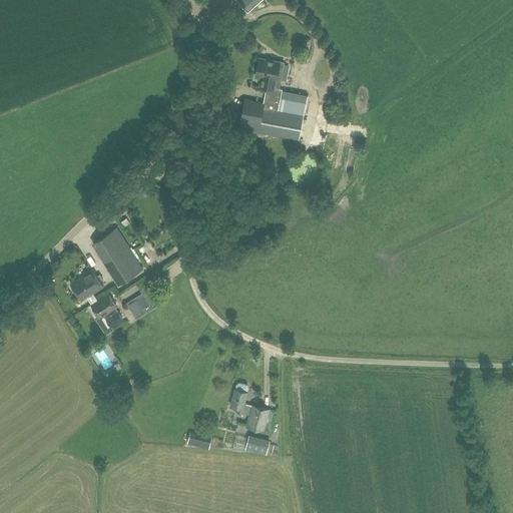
[(236,0),(248,13),(263,0),(236,0)]
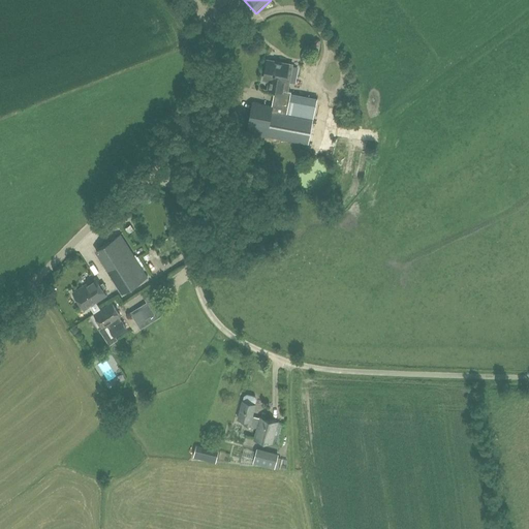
[(246,132),(267,136),(309,145),(313,119),(317,99),(290,94),(291,91),(288,91),(293,63),(288,62),(287,64),(268,60),(263,79),(270,80),(269,87),(275,89),(272,104),(251,100),(246,132)]
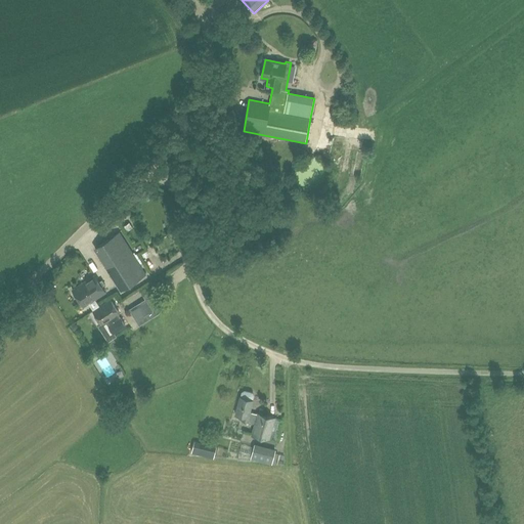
[(297,78),(299,61),(293,60),(290,76),(297,78)]
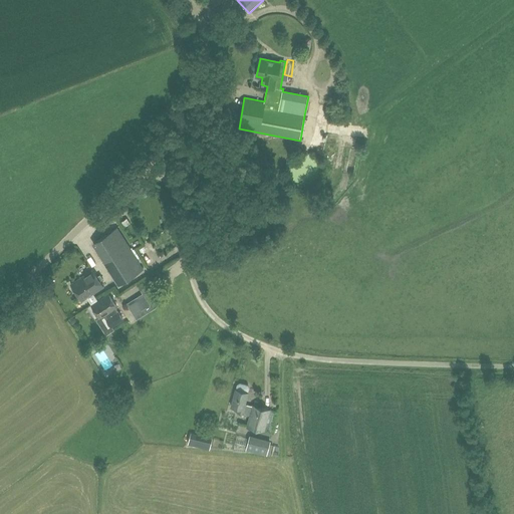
[(349,156),(357,157),(358,137),(350,136),(349,156)]
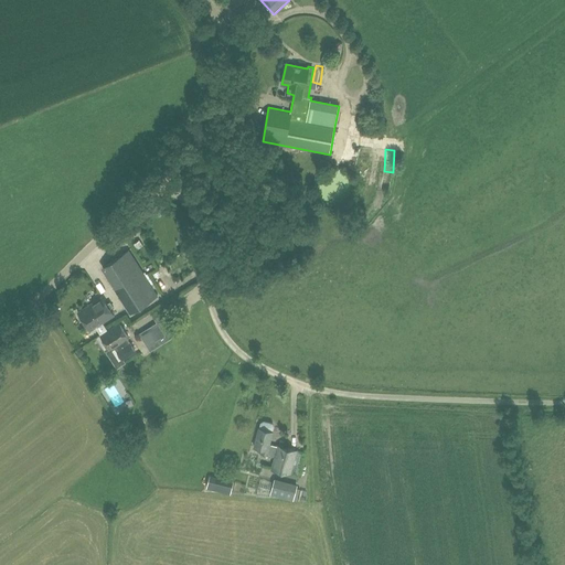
[(147,233),(140,235),(144,244),(150,242),(147,233)]
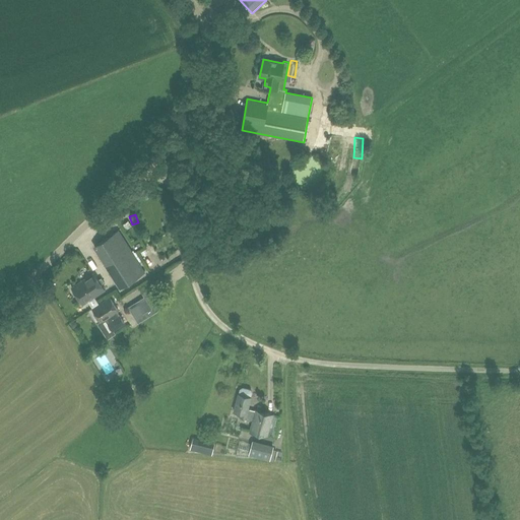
[(145,271),(119,230),(93,246),(120,287),(145,271)]
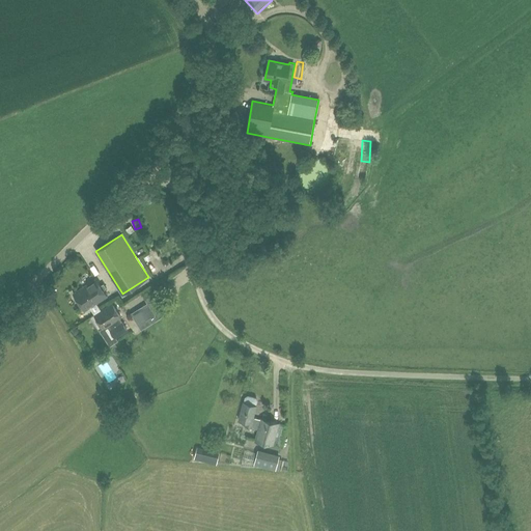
[(89,307),(94,314),(101,310),(96,303),(107,296),(95,278),(73,292),(84,311),(89,307)]
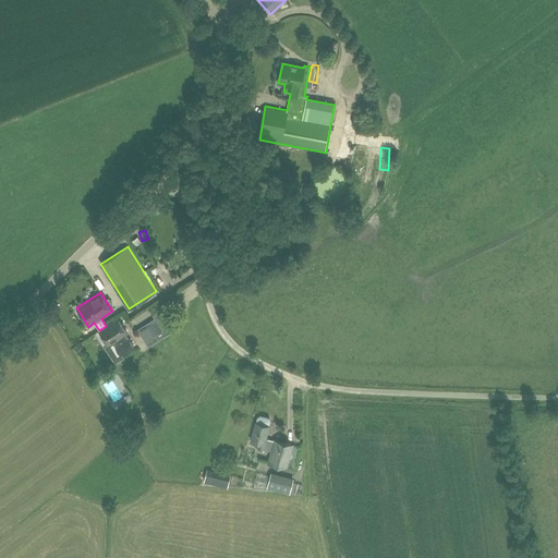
[(153,314),(155,318),(157,323),(158,322),(170,314),(166,306),(153,314)]
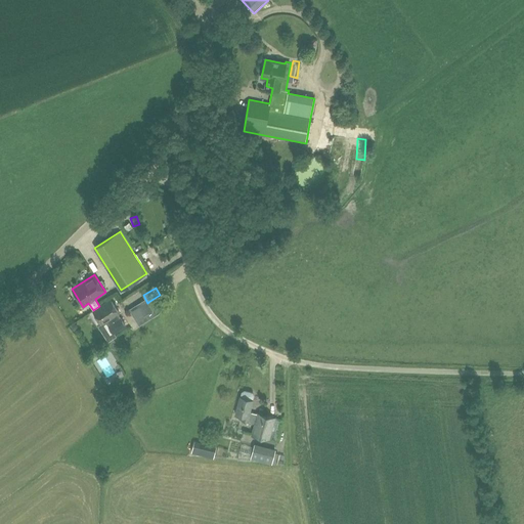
[(111,298),(99,306),(93,310),(92,310),(101,324),(105,322),(114,334),(126,325),(119,314),(120,313),(111,298)]
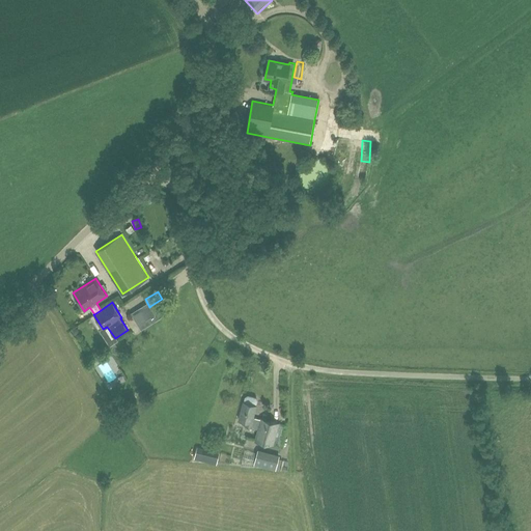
[(147,303),(136,309),(130,313),(141,330),(159,318),(150,306),(149,307),(147,303)]
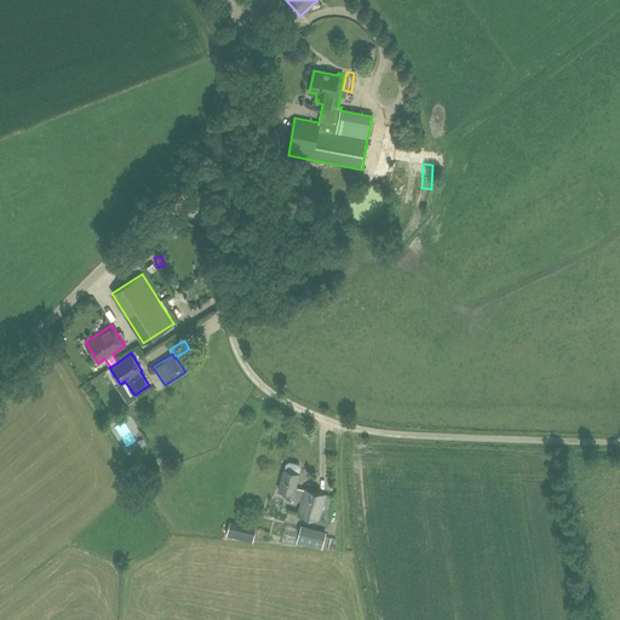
[(285,469),(283,469),(279,489),(287,492),(286,497),(294,500),(297,494),(303,495),(298,514),(319,520),(326,494),(304,488),(304,489),(296,487),(299,472),(300,466),(299,463),(290,460),(286,463),(285,469)]
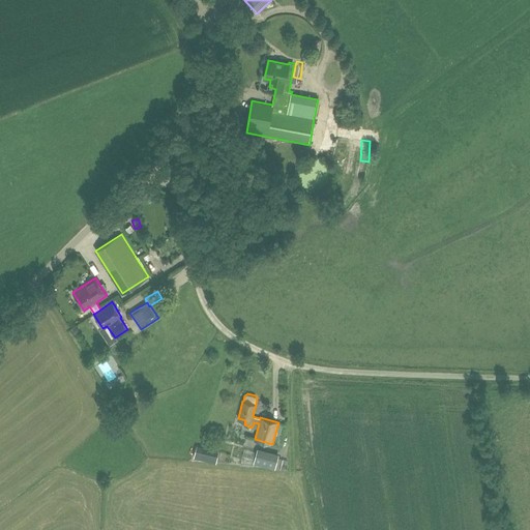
[(199,459),(215,463),(218,450),(202,446),(199,459)]
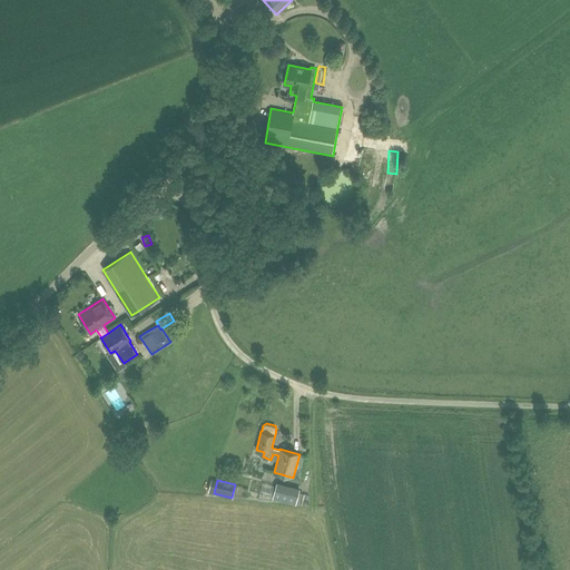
[(272,498),(296,503),(300,488),(276,482),(272,498)]
